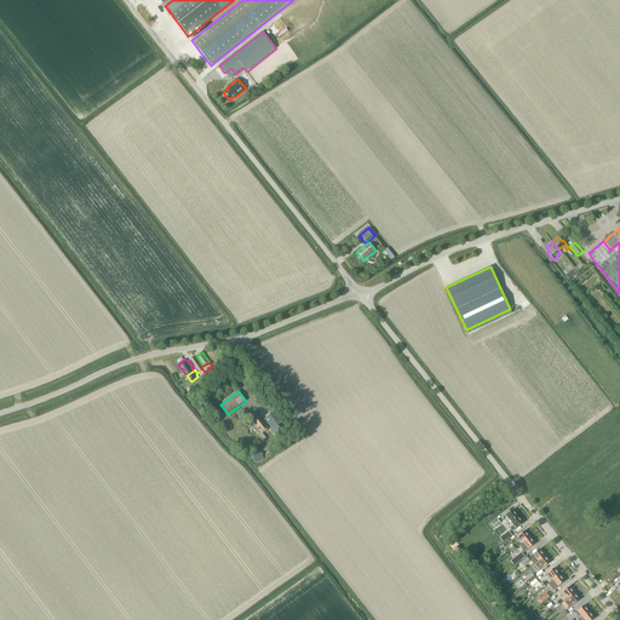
[(257,411),(250,415),(258,428),(254,430),(256,432),(257,435),(262,441),(263,441),(267,438),(263,434),(269,429),(257,411)]
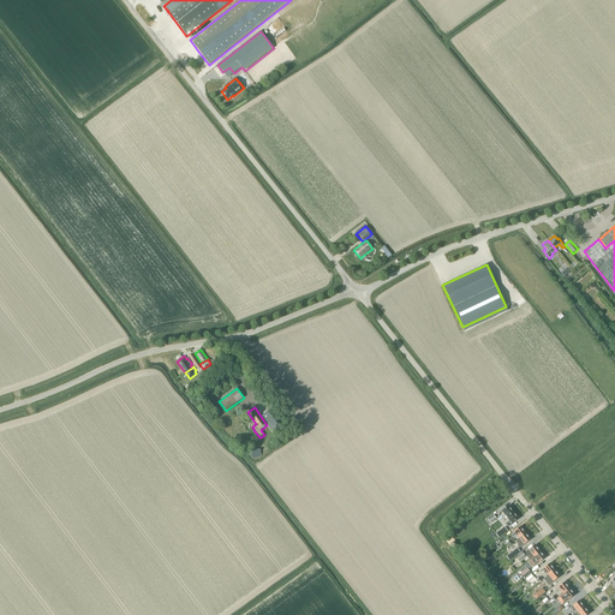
[(274,431),(285,423),(273,408),(263,416),(274,431)]
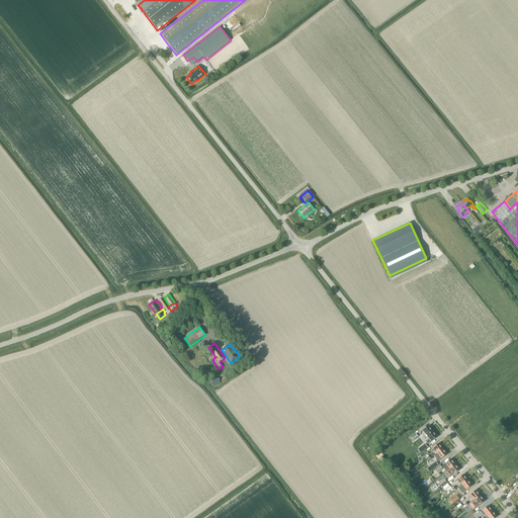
[(427,436),(432,431),(428,426),(421,431),(424,434),(425,433),(427,436)]
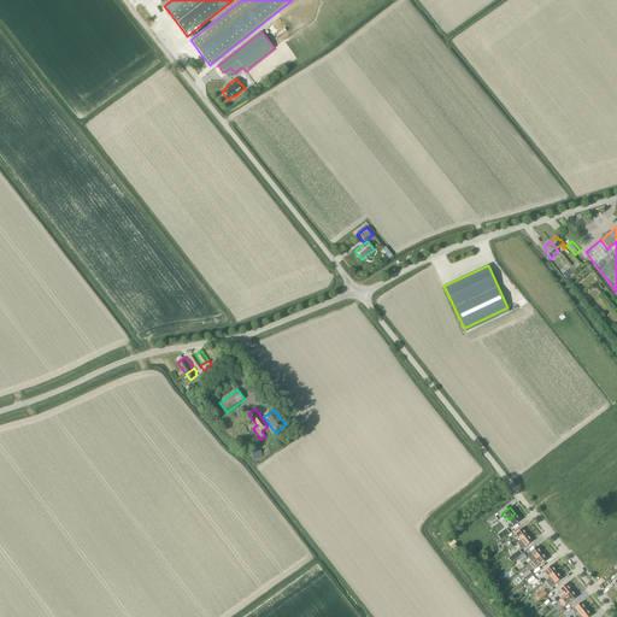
[(513,526),(521,521),(515,513),(509,519),(511,522),(507,526),(510,529),(513,526)]
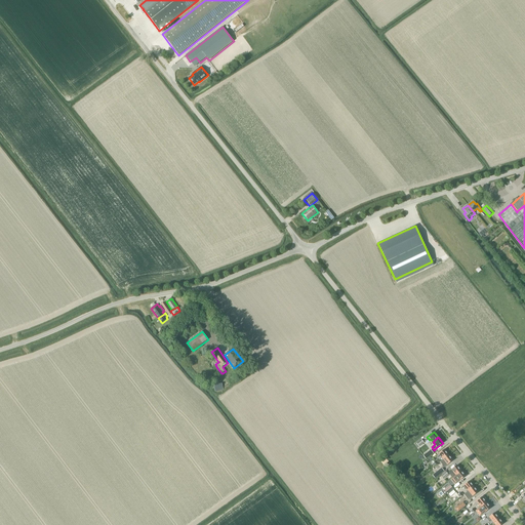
[(439,454),(437,456),(439,458),(441,456),(443,459),(448,455),(444,449),(439,454)]
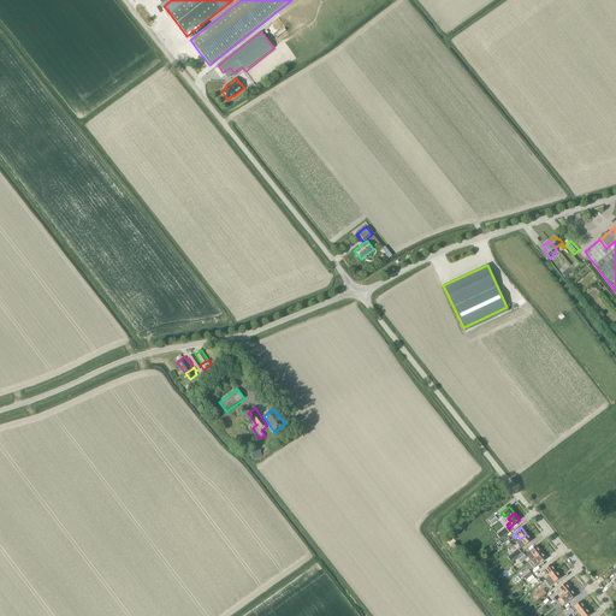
[(505,528),(497,534),(499,539),(509,532),(505,528)]
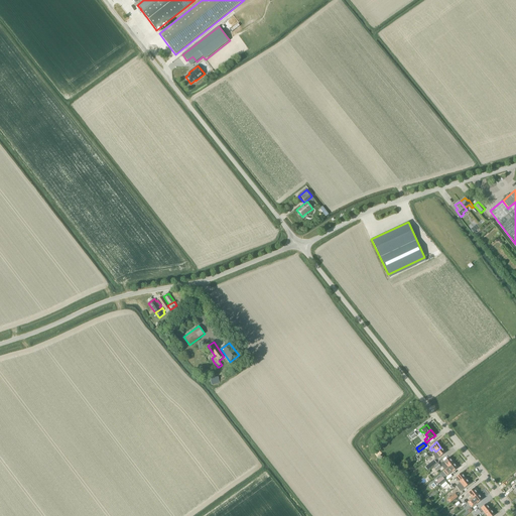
[(435,460),(445,453),(440,447),(435,452),(432,455),(434,458),(435,460)]
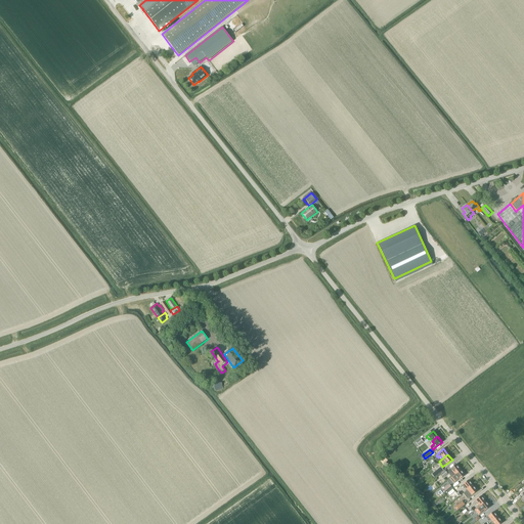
[(451,477),(461,470),(455,465),(447,471),(449,473),(448,473),(451,477)]
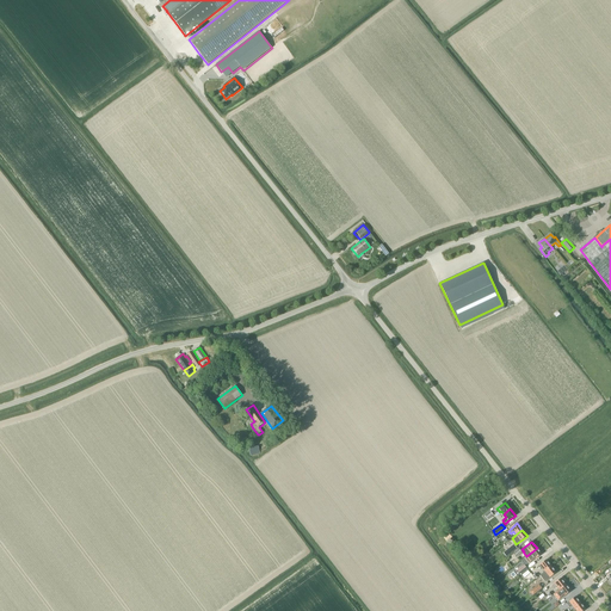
[(536,560),(542,554),(537,548),(526,556),(524,557),(529,565),(535,559),(536,560)]
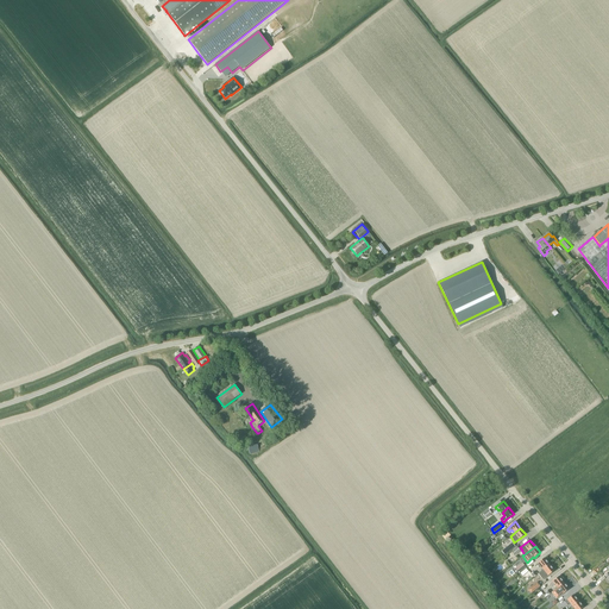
[(544,570),(550,564),(545,558),(537,565),(539,567),(540,566),(544,570)]
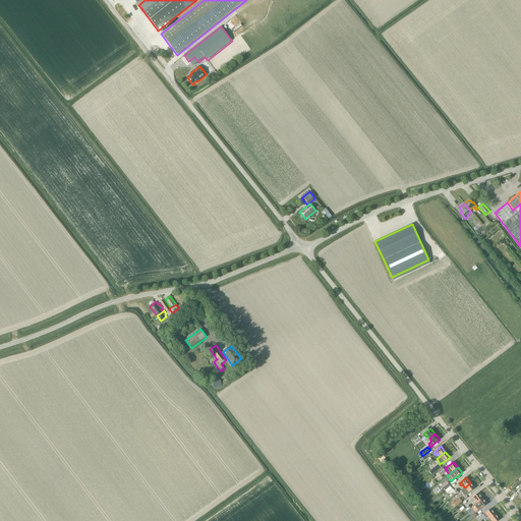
[(450,485),(447,481),(441,486),(444,490),(450,485)]
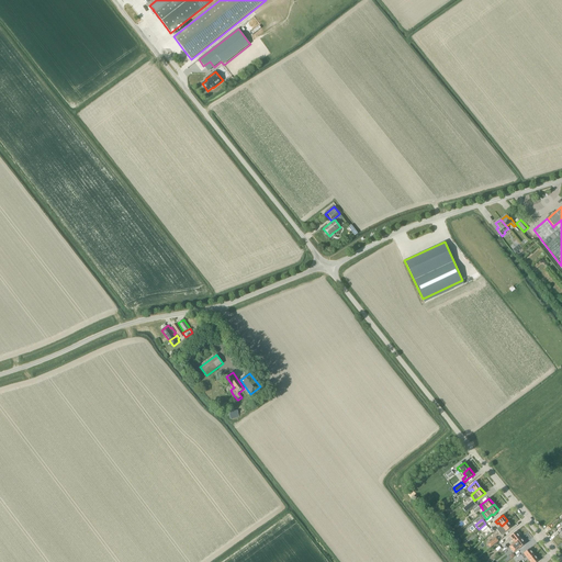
[(498,529),(496,530),(501,536),(512,527),(507,520),(502,526),(498,529)]
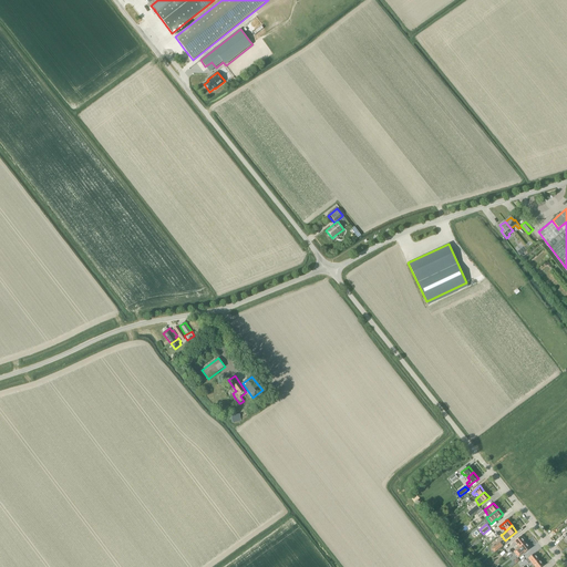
[(496,537),(500,535),(497,533),(494,535),(492,532),(486,536),(491,542),(496,537)]
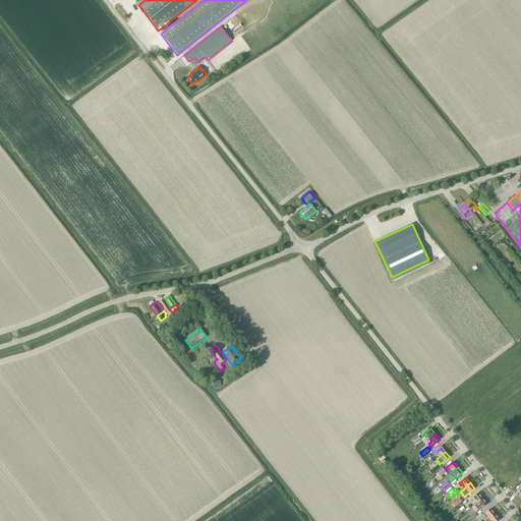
[(477,503),(482,499),(478,493),(471,499),(473,502),(474,501),(477,503)]
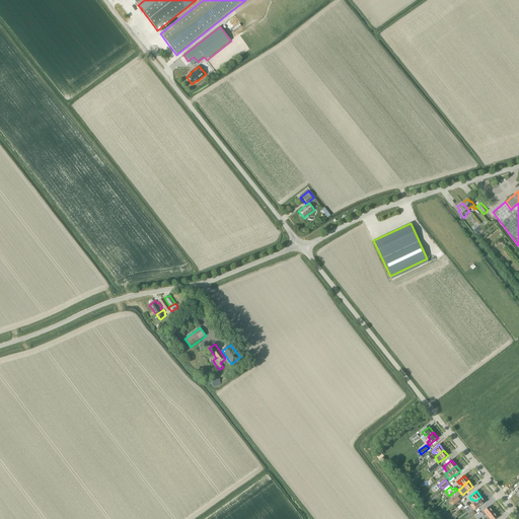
[(479,506),(479,507),(485,502),(480,497),(475,501),(470,505),(474,510),(479,506)]
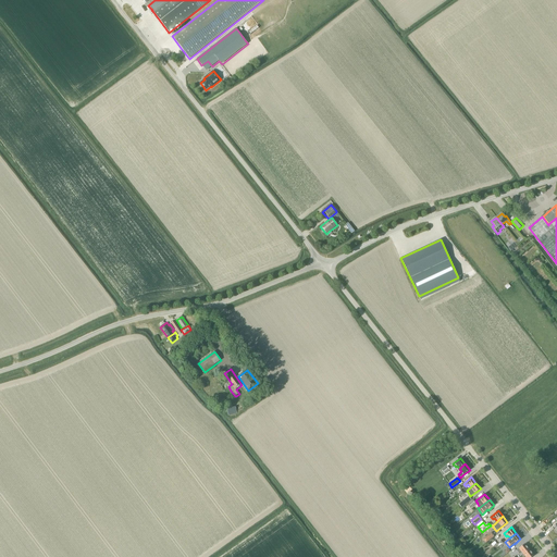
[(524,544),(517,551),(519,554),(521,552),(523,555),(529,549),(524,544)]
